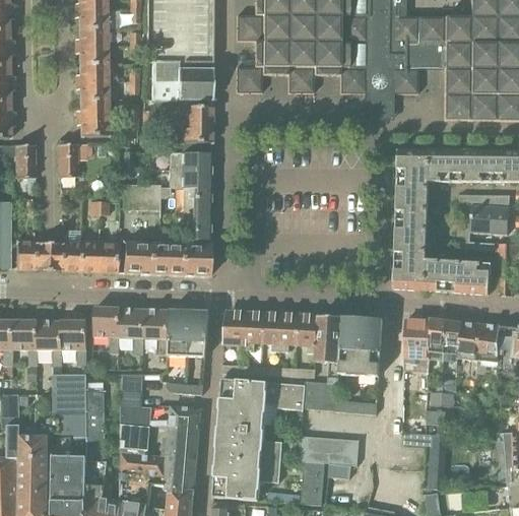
[(0,10),(12,10),(12,4),(8,4),(8,0),(0,0),(0,10)]
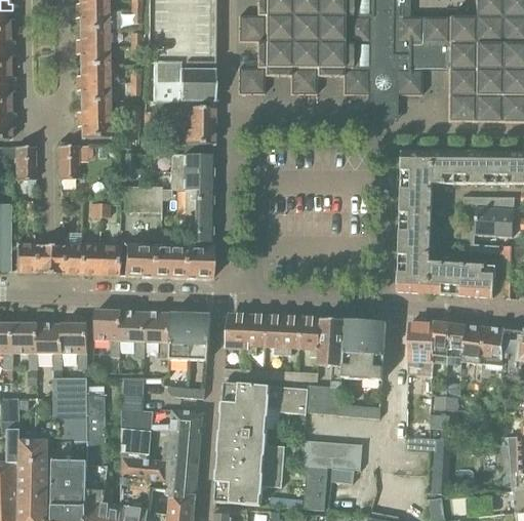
[(74,2),(74,8),(107,8),(106,0),(79,0),(79,2),(74,2)]
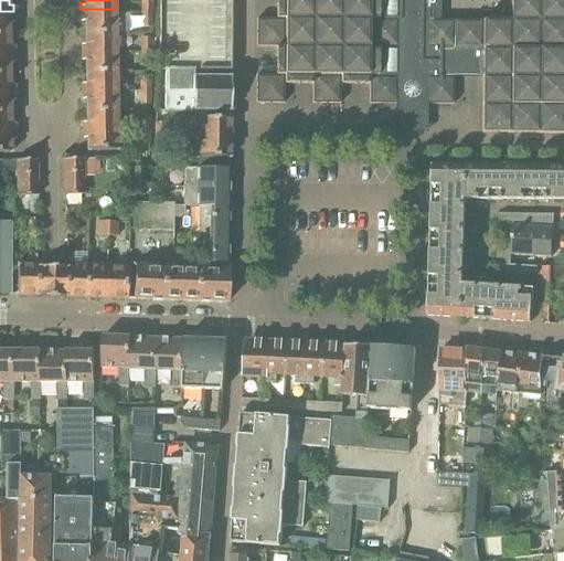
[(140,0),(140,9),(150,9),(150,0),(140,0)]
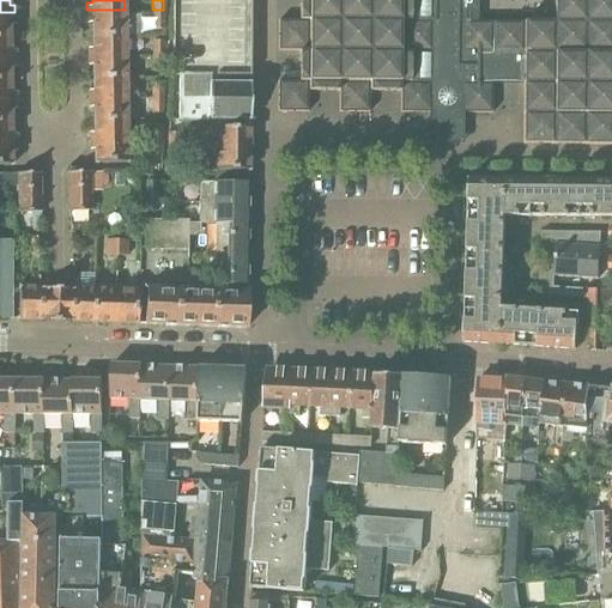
[(170,0),(170,72),(177,72),(208,72),(250,72),(250,0),(170,0)]
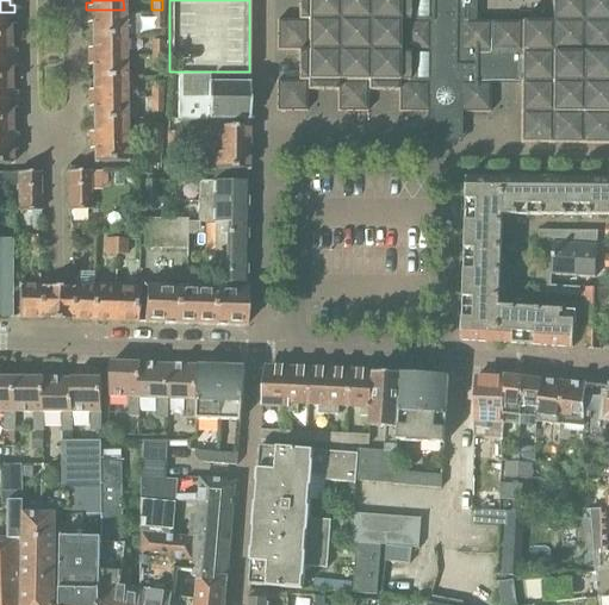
[(277,76),(277,106),(305,107),(305,86),(337,86),(336,107),(367,107),(367,86),(398,87),(398,107),(428,107),(435,114),(458,133),(459,133),(459,114),(459,107),(489,108),(489,80),(520,80),(520,139),(608,139),(608,0),(551,0),(552,17),(477,16),(476,0),(298,0),(298,16),(278,16),(277,45),(298,45),(298,66),(298,72),(298,78),(277,76)]
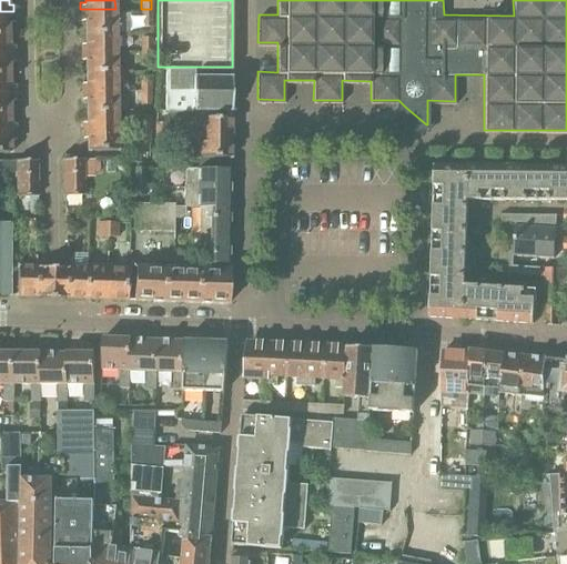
[(85,17),(85,29),(117,29),(130,29),(129,10),(115,11),(115,9),(80,9),(81,17),(85,17)]
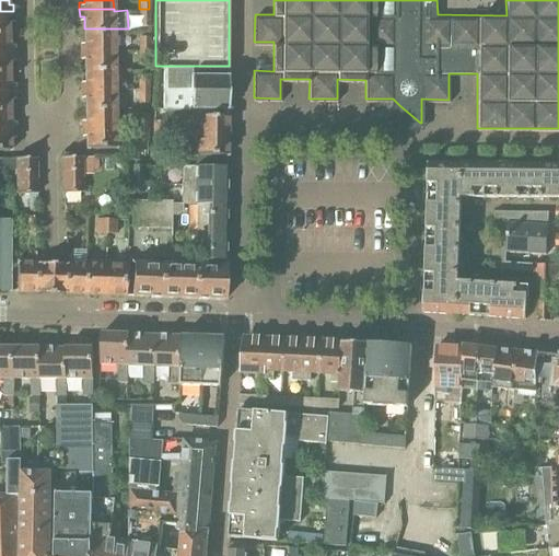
[(149,9),(139,9),(139,23),(149,23),(149,9)]
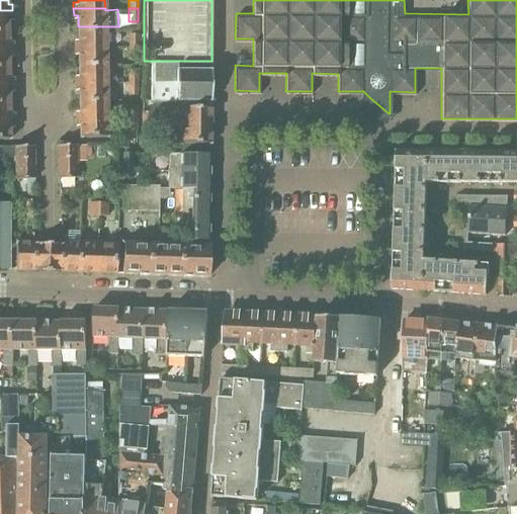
[(12,10),(0,10),(0,28),(8,28),(8,17),(12,17),(12,10)]
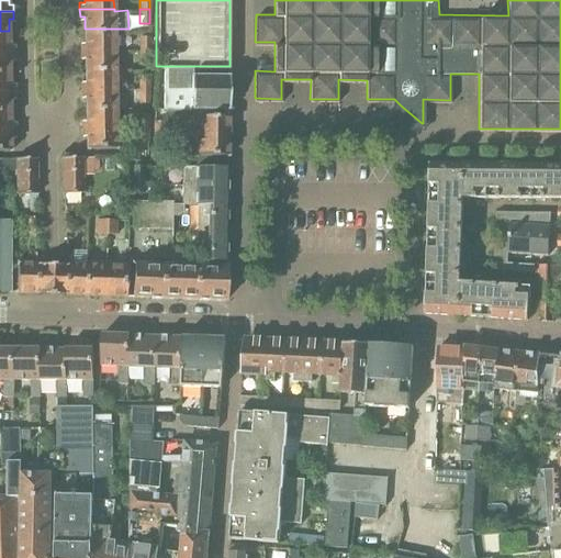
[(115,48),(115,29),(85,29),(85,42),(80,42),(80,48),(115,48)]
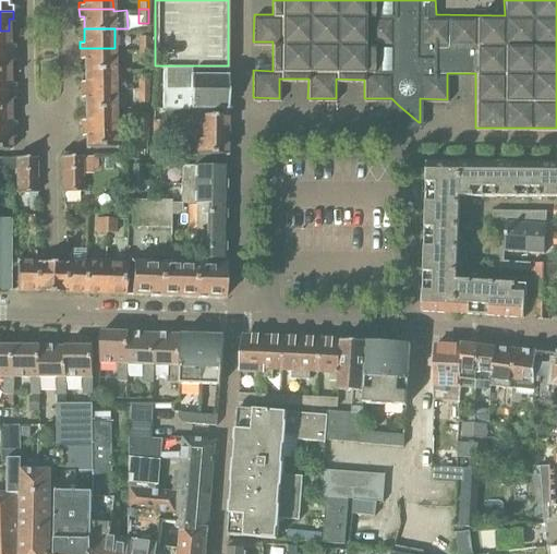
[(0,49),(14,49),(14,43),(9,43),(9,31),(0,31),(0,49)]
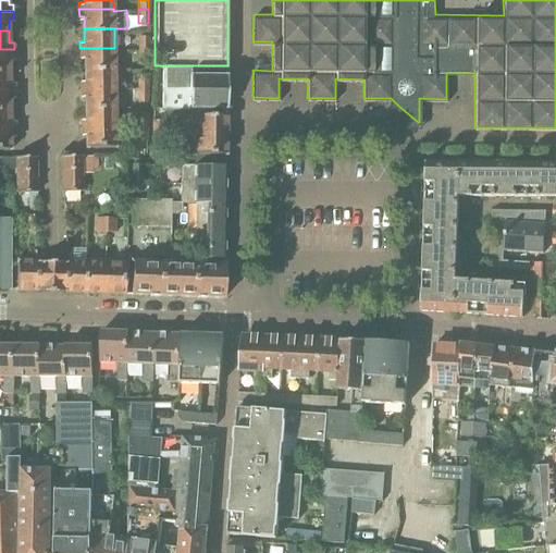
[(138,33),(138,47),(148,47),(148,34),(138,33)]
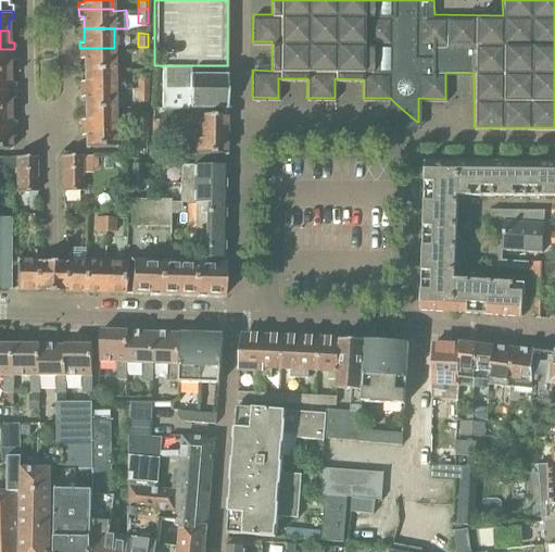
[(148,47),(138,47),(137,61),(148,61),(148,47)]
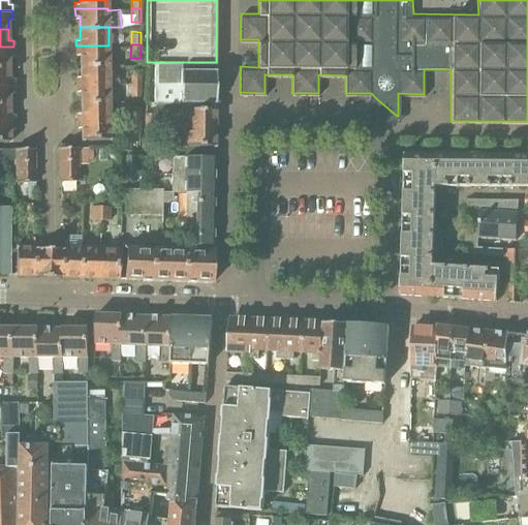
[(81,53),(81,64),(109,63),(109,45),(75,45),(75,53),(81,53)]
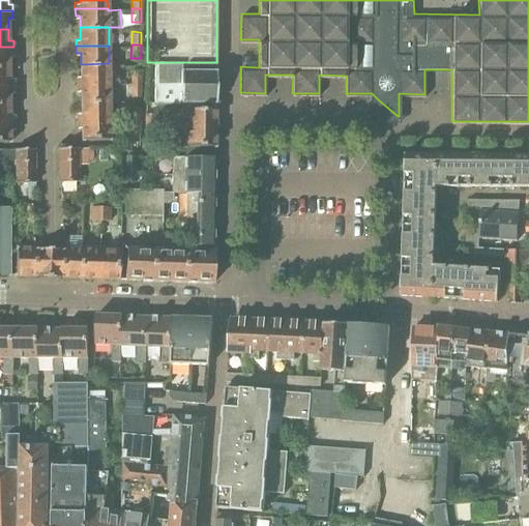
[(0,65),(9,65),(8,54),(13,54),(13,47),(0,47),(0,65)]
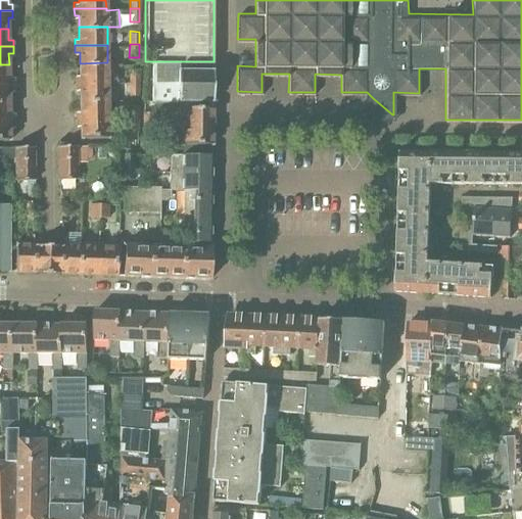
[(178,66),(178,61),(151,61),(151,99),(212,100),(214,66),(178,66)]
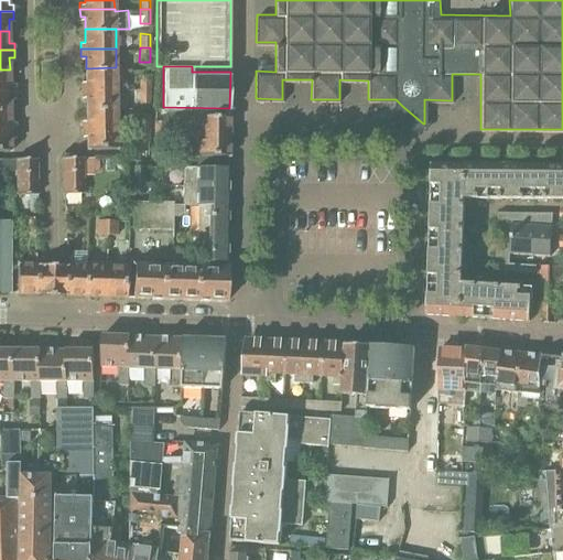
[(82,81),(82,87),(117,87),(116,67),(86,68),(86,81),(82,81)]
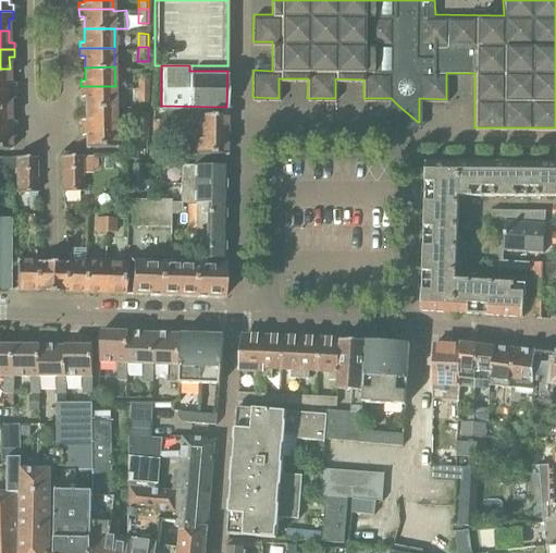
[(0,87),(14,88),(14,81),(10,81),(10,69),(0,69),(0,87)]
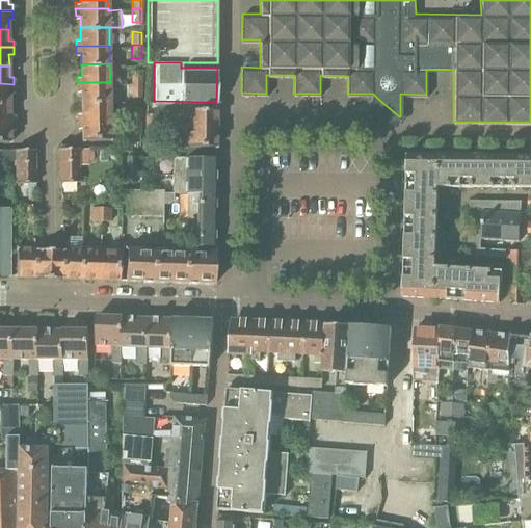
[(131,69),(131,81),(140,82),(140,69),(131,69)]
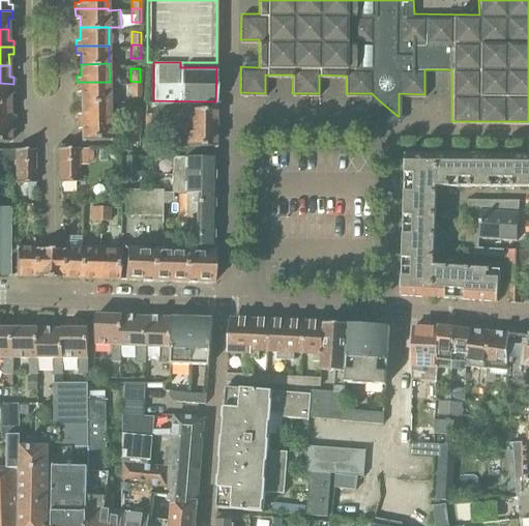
[(140,82),(130,81),(130,94),(140,94),(140,82)]
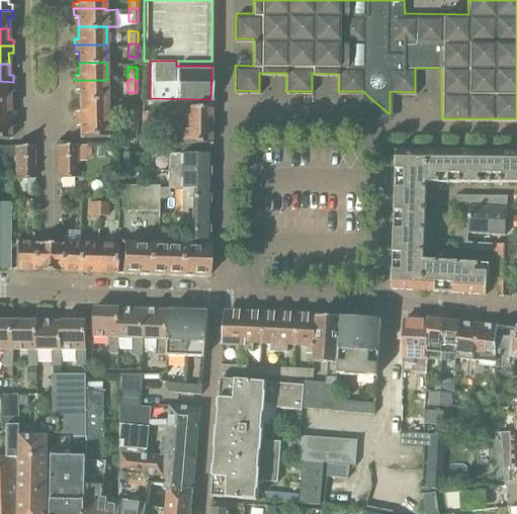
[(79,87),(80,98),(107,97),(107,80),(75,80),(75,87),(79,87)]
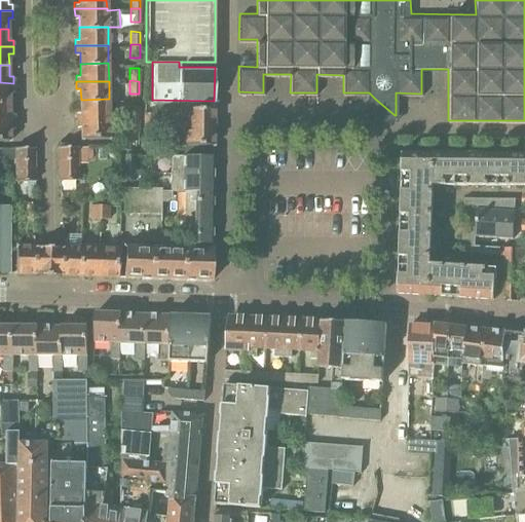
[(0,101),(9,102),(9,90),(14,89),(13,83),(0,82),(0,101)]
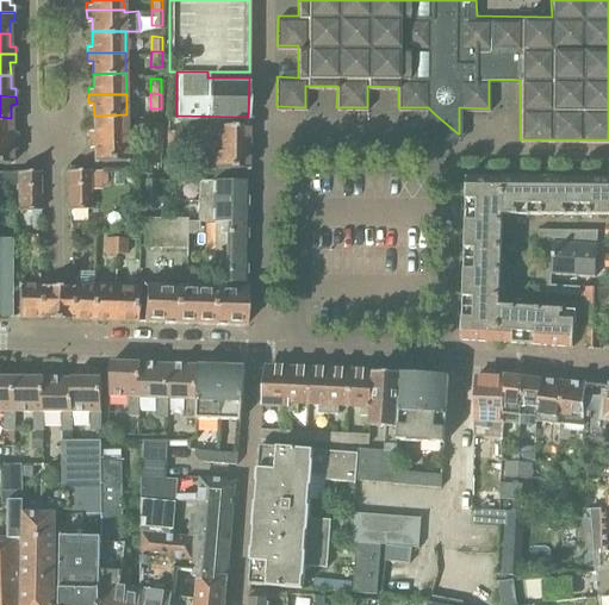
[(88,129),(88,137),(126,136),(126,114),(94,116),(94,129),(88,129)]
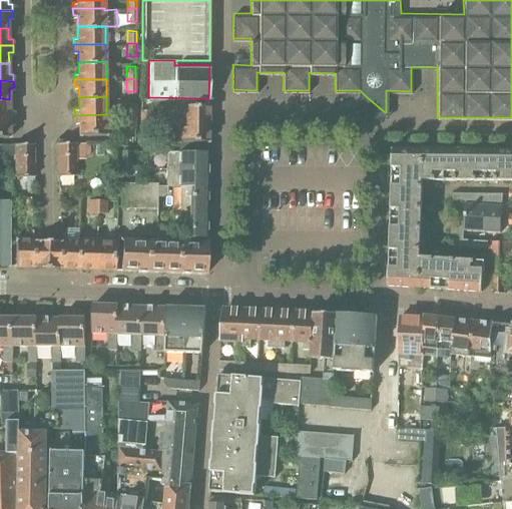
[(0,116),(14,116),(14,110),(9,110),(9,99),(0,98),(0,116)]
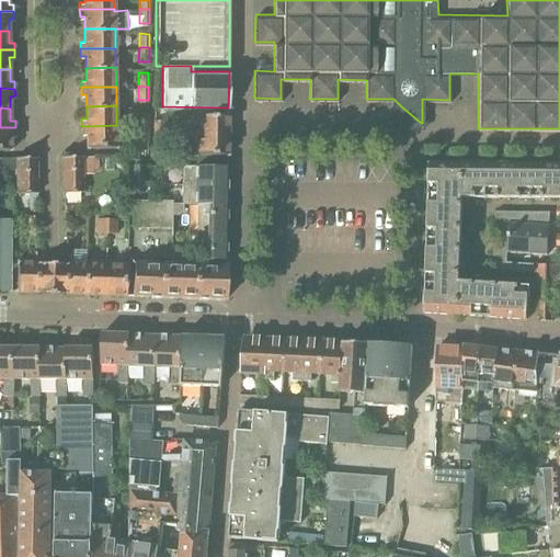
[(138,111),(138,124),(148,125),(148,111),(138,111)]
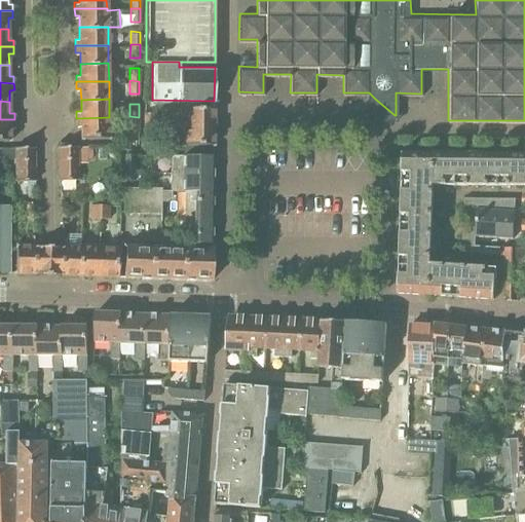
[(183,119),(183,124),(214,124),(214,106),(183,106),(183,113),(183,119)]
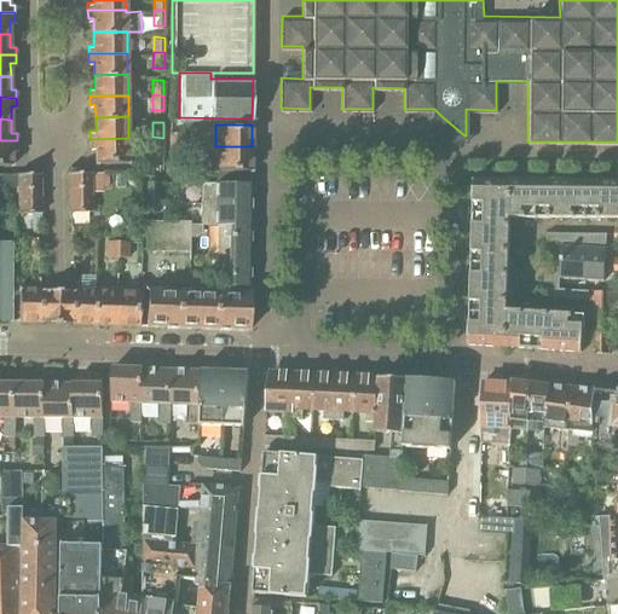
[(169,145),(180,145),(180,131),(169,129),(169,145)]
